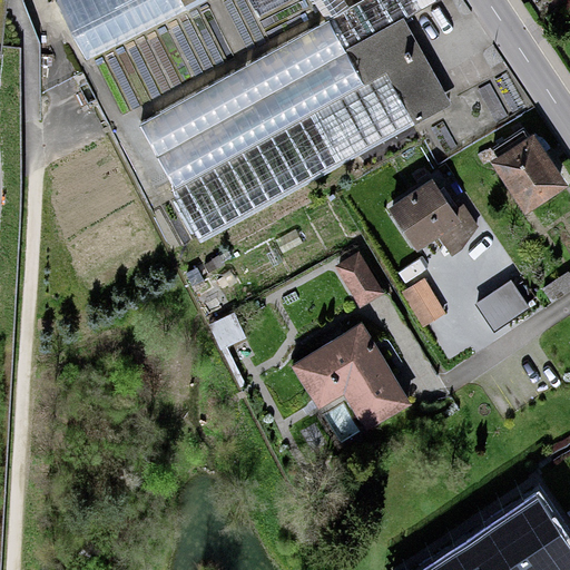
[(186,11),(179,0),(60,0),(90,59),(186,11)]
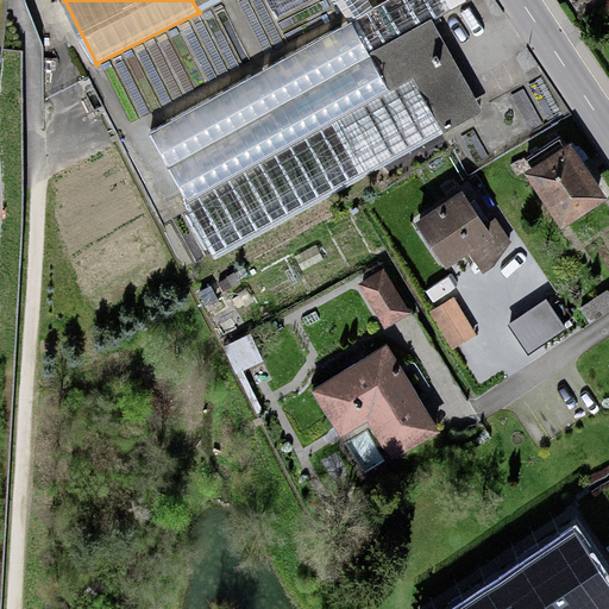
[(481,107),(431,18),(453,6),(450,0),(382,0),(152,129),(190,198),(181,202),(212,257),(481,107)]
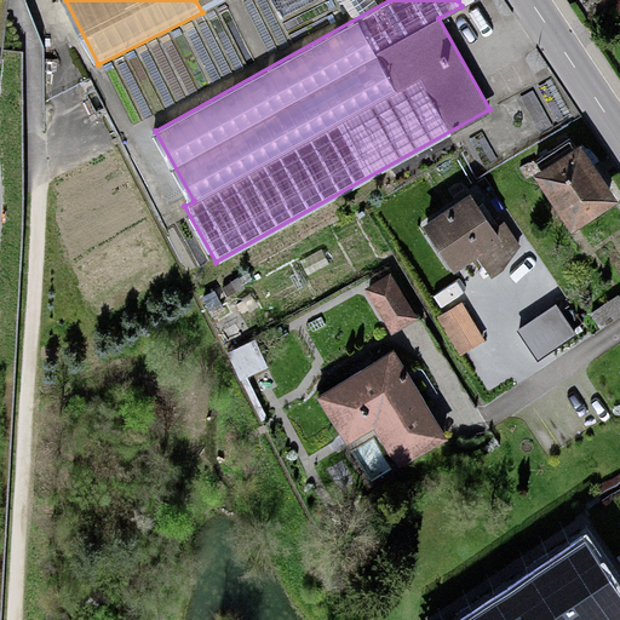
[(273,0),(283,18),(317,0),(273,0)]
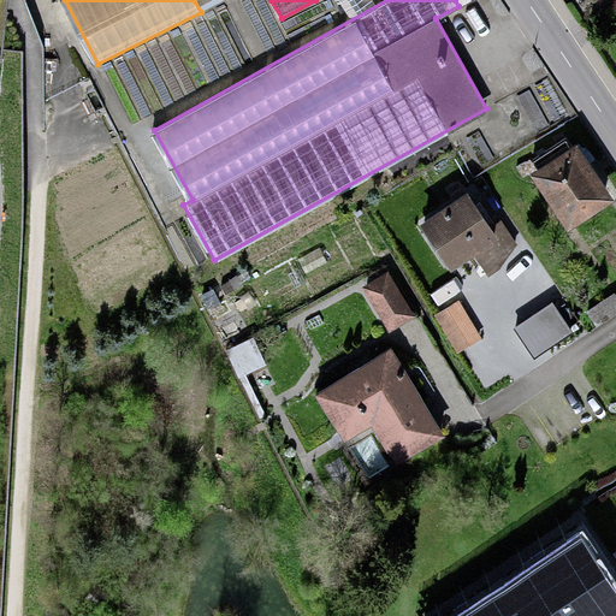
[(576,146),(534,171),(566,221),(608,195),(576,146)]
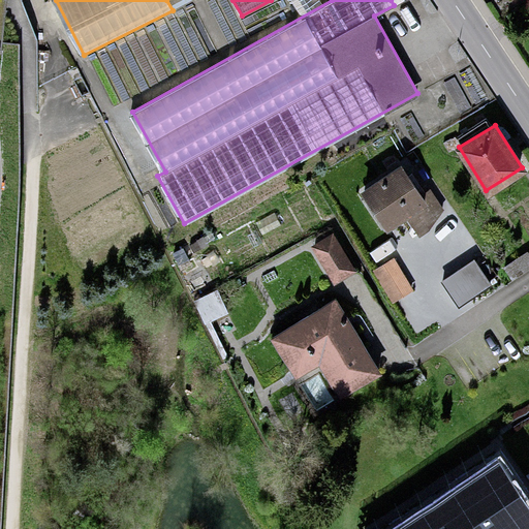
[(403,163),(362,188),(389,230),(409,217),(421,236),(440,223),(403,163)]
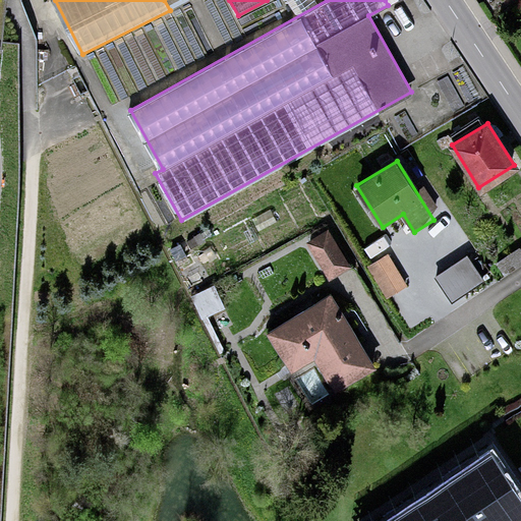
[(331,226),(305,240),(327,279),(352,265),(331,226)]
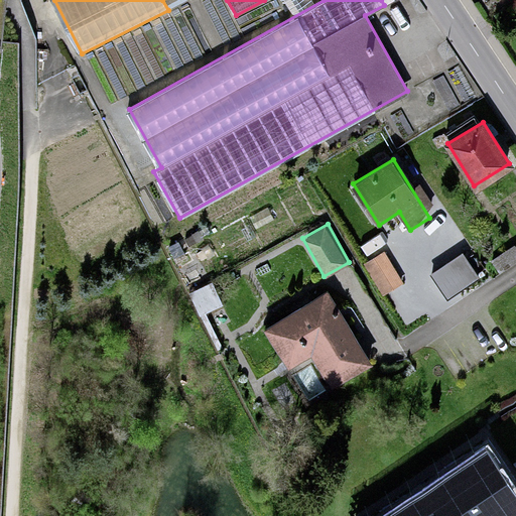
[(386,250),(365,261),(382,293),(402,282),(386,250)]
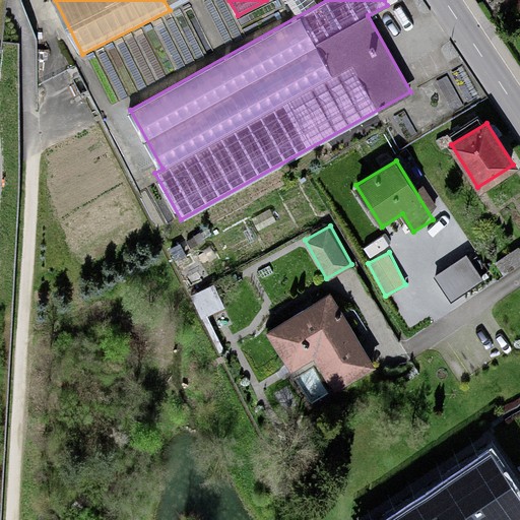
[(375,363),(330,291),(265,331),(310,402),(375,363)]
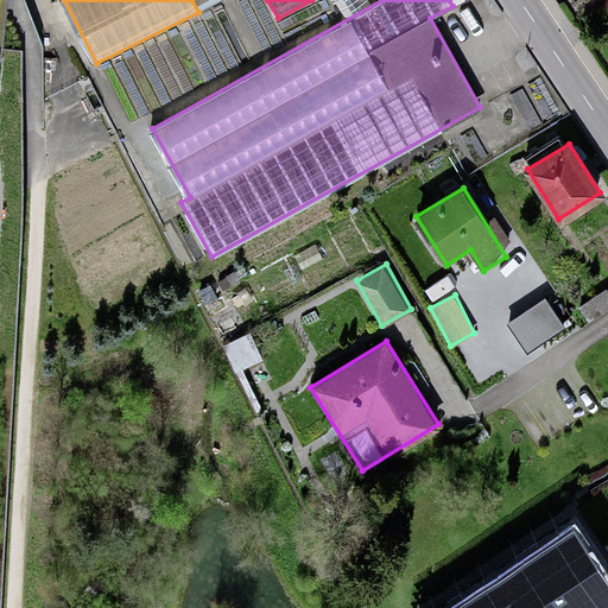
[(596,607),(607,601),(607,574),(577,525),(536,551),(495,577),(460,600),(445,607),(596,607)]
